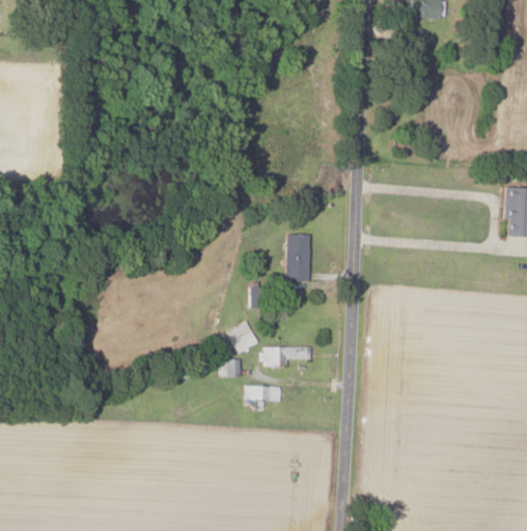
[(444,18),(444,5),(439,5),(439,0),(405,0),(405,17),(444,18)]
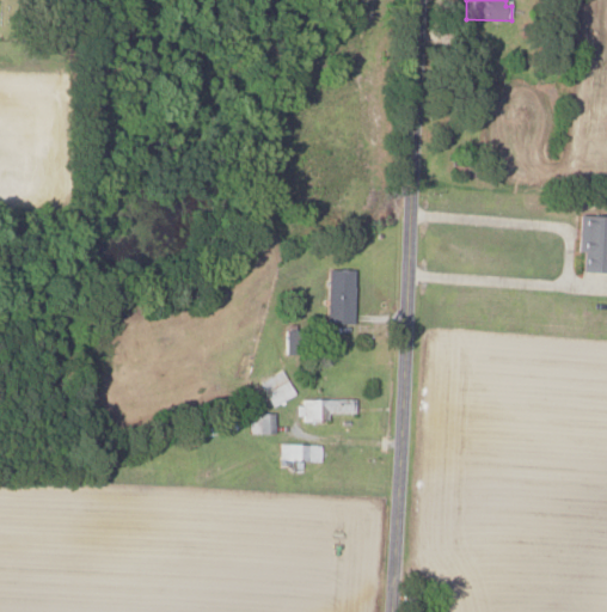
[(582,273),(606,273),(606,218),(580,216),(578,254),(582,254),(582,273)]
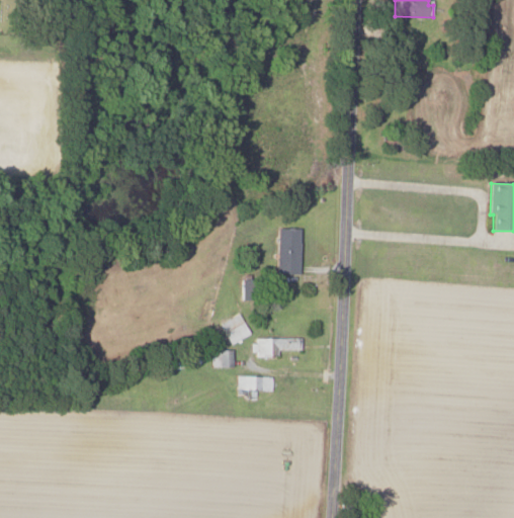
[(301,274),(302,228),(278,228),(277,274),(301,274)]
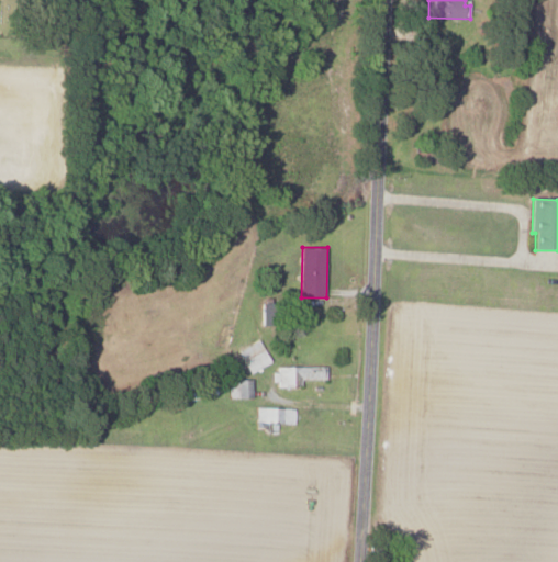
[(240,350),(249,373),(272,363),(263,341),(240,350)]
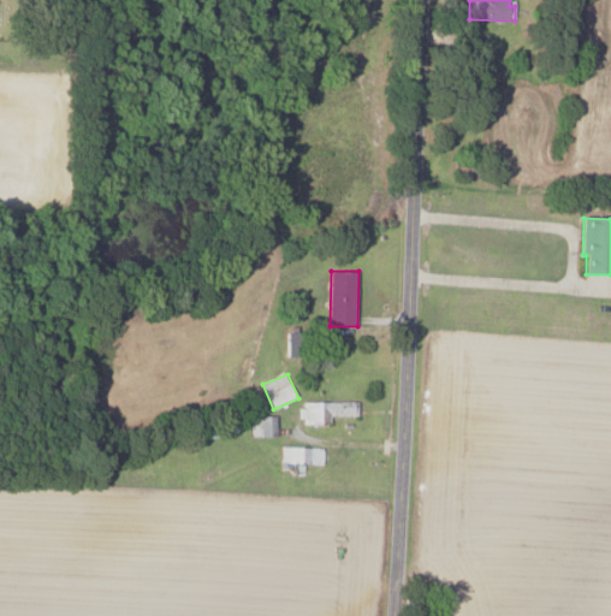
[(360,402),(302,403),(302,425),(332,424),(332,416),(360,416),(360,402)]
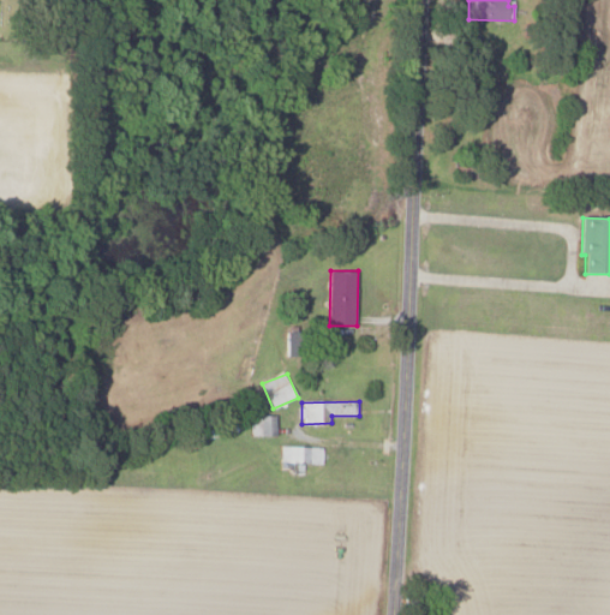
[(253,436),(277,436),(277,416),(253,417),(253,436)]
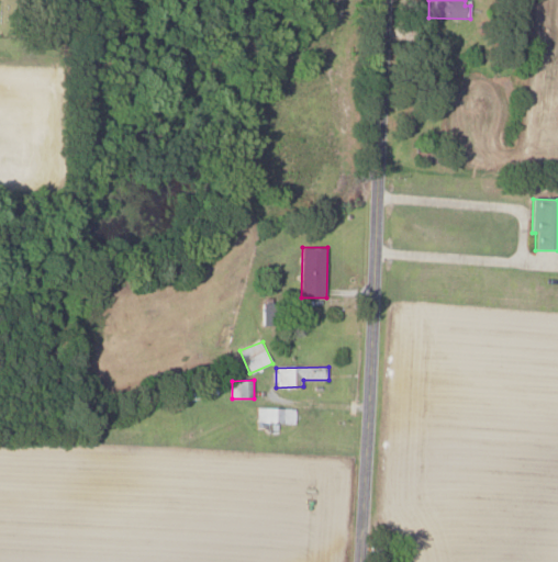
[(297,424),(297,408),(259,407),(259,423),(297,424)]
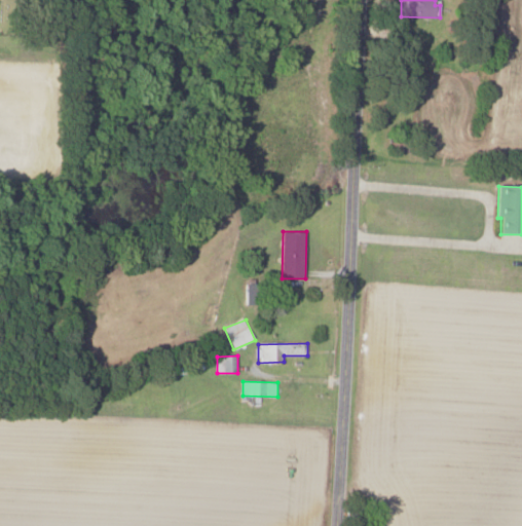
All buildings are outlined.
